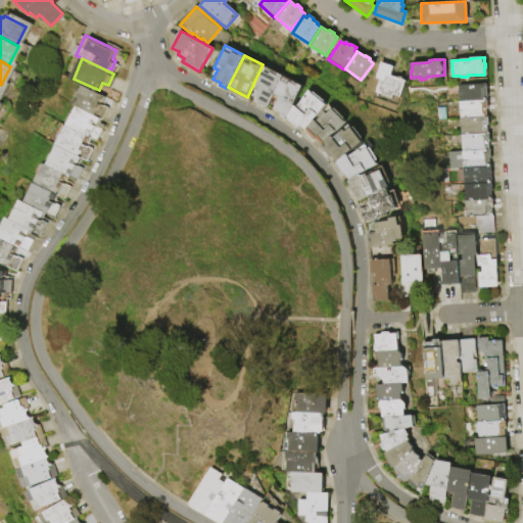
[(381,61),(393,66),(390,75),(406,81),(399,96),(392,93),(390,98),(374,91),(379,79),(375,78),(381,61)]
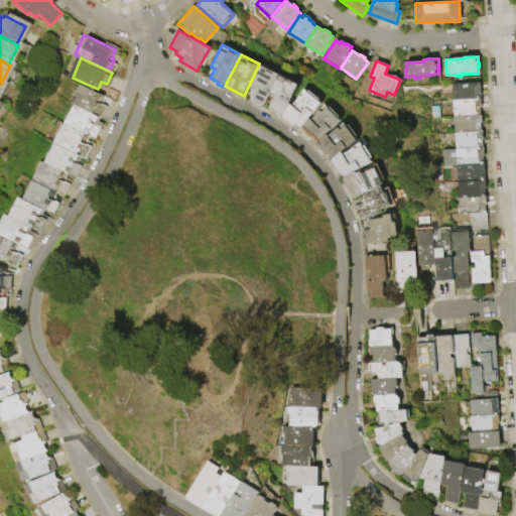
[(260,65),(279,74),(278,75),(269,93),(263,105),(262,105),(260,107),(255,104),(256,102),(249,98),(253,90),(249,87),(260,65)]
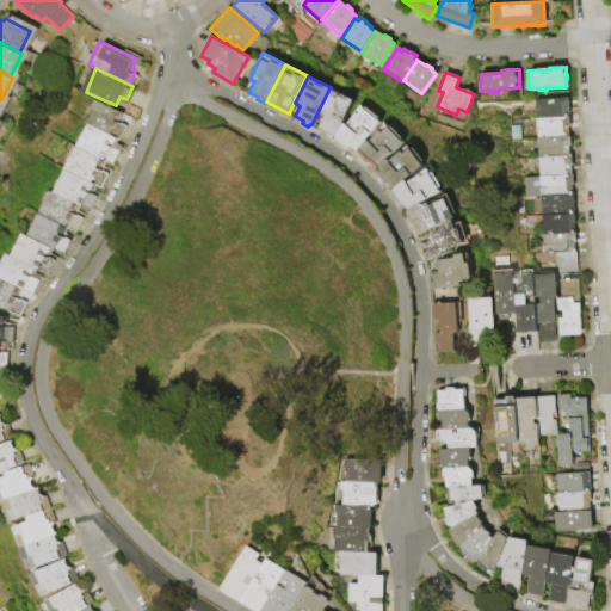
[(332,139),(325,136),(326,133),(318,128),(325,112),(319,110),(329,88),(351,99),(332,139)]
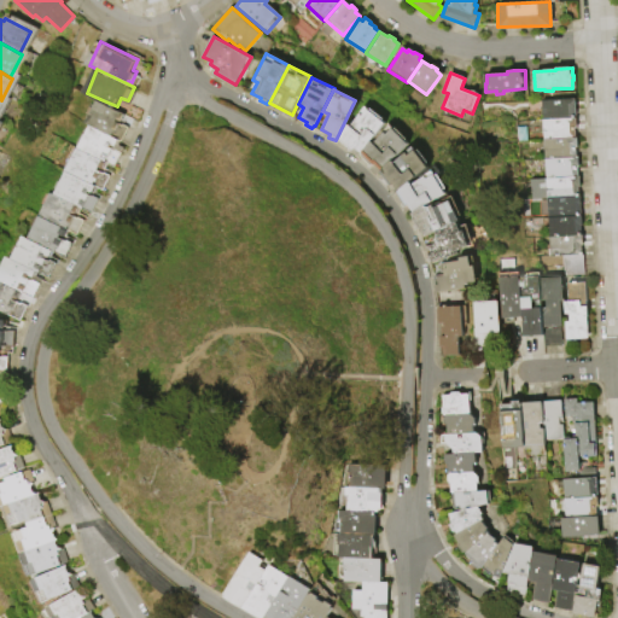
[(128,140),(93,123),(89,122),(100,99),(140,117),(130,140),(128,140)]
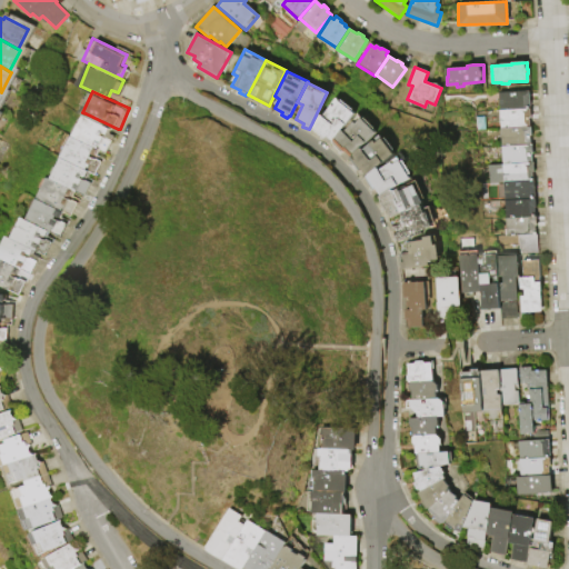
[(496,93),(523,92),(527,92),(528,110),(498,111),(496,111),(496,93)]
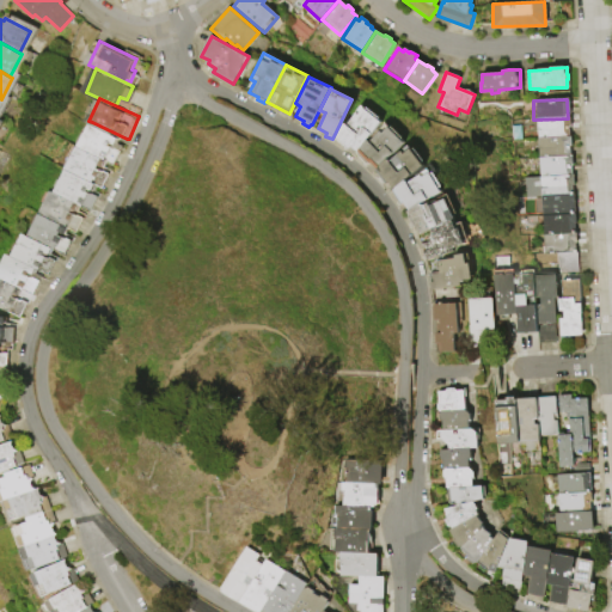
[(354,154),(347,148),(344,151),(332,141),(335,138),(334,138),(343,126),(344,127),(355,115),(356,117),(362,110),(363,111),(365,109),(378,121),(377,122),(379,124),(363,142),(354,154)]
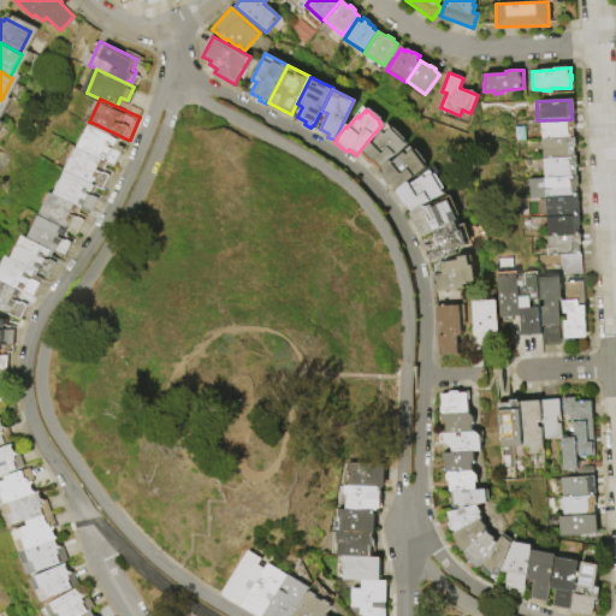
[(572,119),(572,129),(570,129),(572,138),(539,140),(539,120),(572,119)]
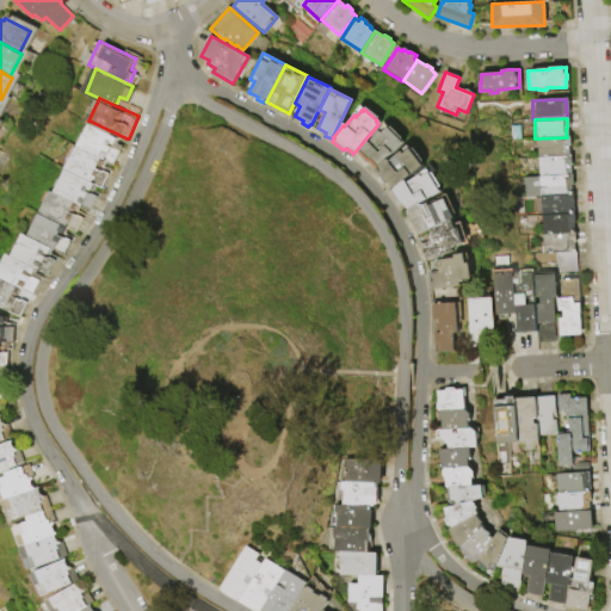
[(111,160),(80,146),(92,122),(127,139),(123,146),(128,147),(121,165),(111,160)]
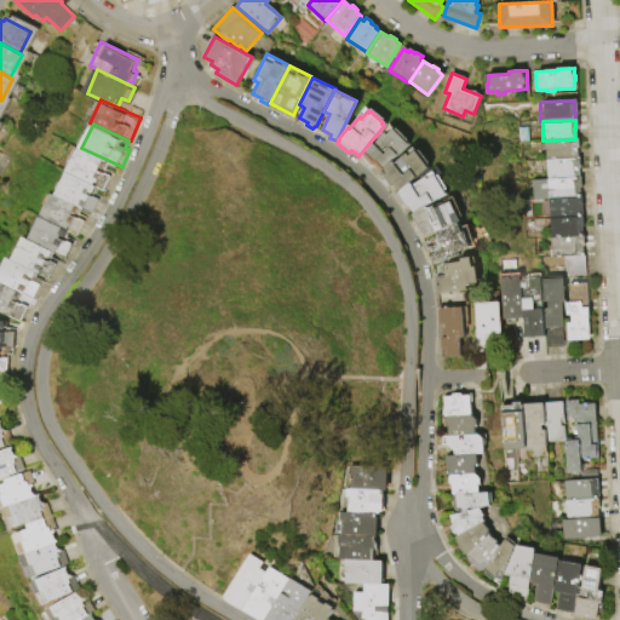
[(359,156),(368,144),(371,147),(389,125),(411,144),(392,166),(388,162),(379,172),(369,164),(368,165),(359,156)]
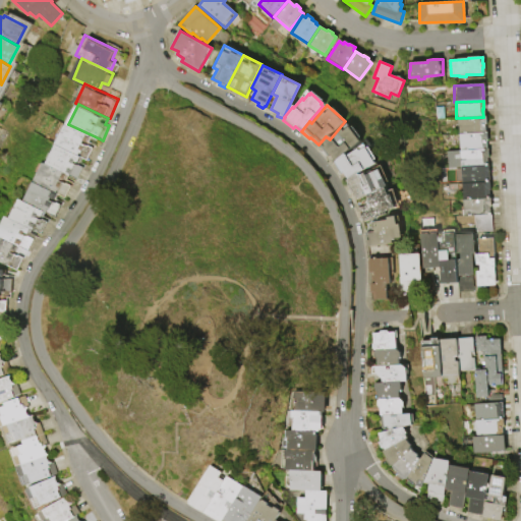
[(456,118),(483,117),(484,117),(484,125),(483,125),(483,134),(457,135),(456,118)]
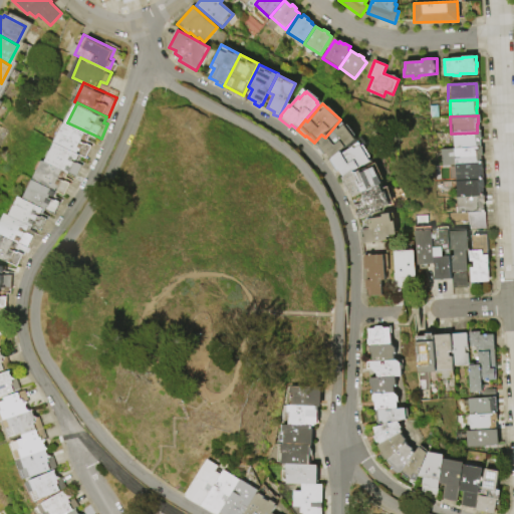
[(56,142),(65,121),(67,122),(93,135),(89,142),(95,145),(89,157),(83,155),(56,142)]
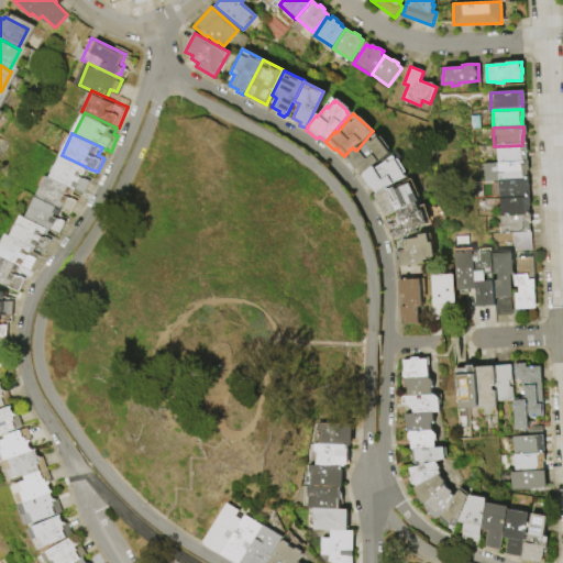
[(389,153),(362,174),(357,168),(355,170),(346,158),(377,135),(381,140),(383,138),(392,150),(388,152),(389,153)]
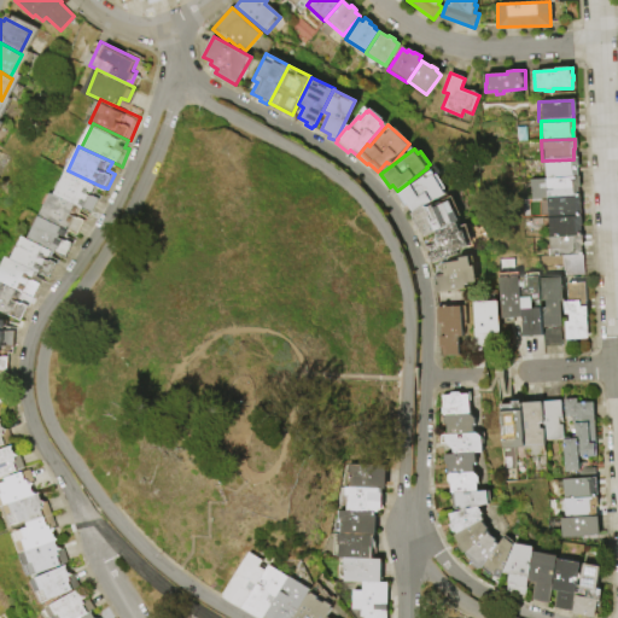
[(542,161),(573,159),(576,159),(577,168),(575,168),(575,178),(543,180),(542,161)]
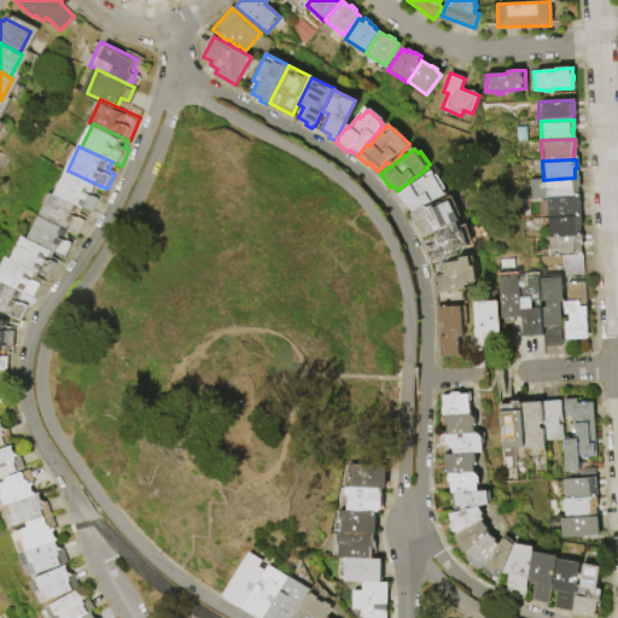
[(79,204),(57,194),(68,170),(100,186),(97,194),(101,196),(95,209),(88,207),(87,209),(79,204)]
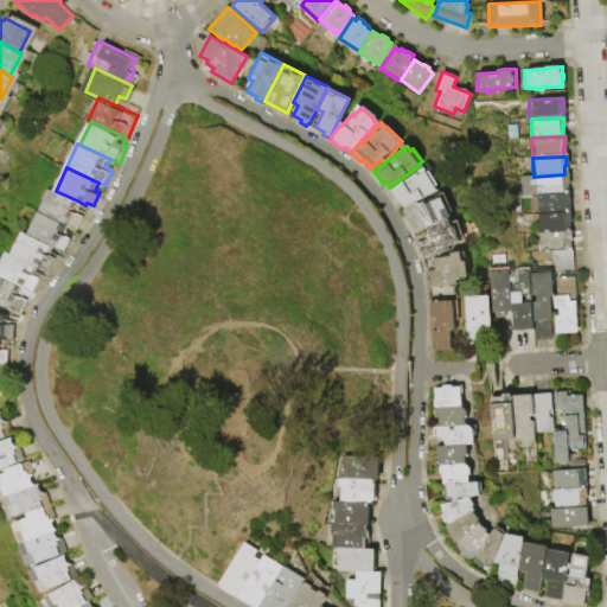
[(429,171),(439,187),(404,205),(401,200),(398,202),(390,187),(404,178),(406,181),(417,173),(419,176),(426,171),(427,172),(429,171)]
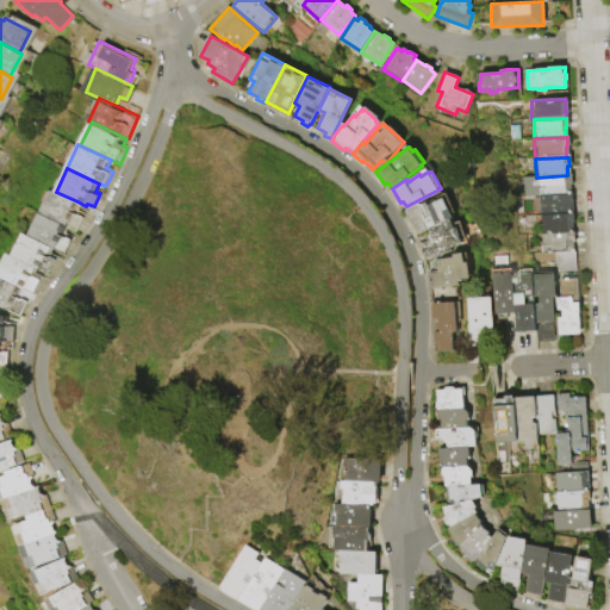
[(567,175),(570,175),(570,185),(568,185),(568,194),(539,197),(522,197),(522,178),(536,178),(567,175)]
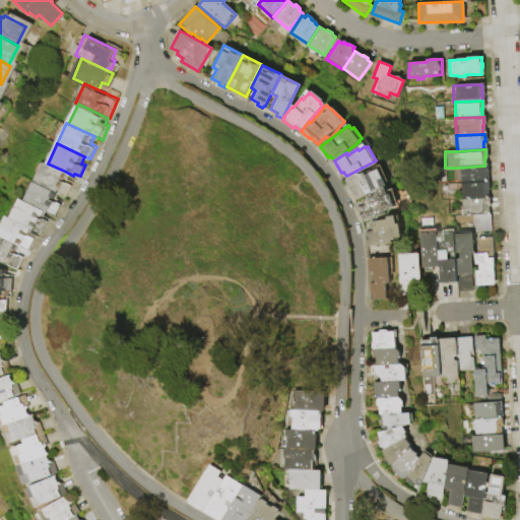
[(34,181),(43,161),(48,164),(66,172),(63,180),(75,185),(69,197),(59,193),(34,181)]
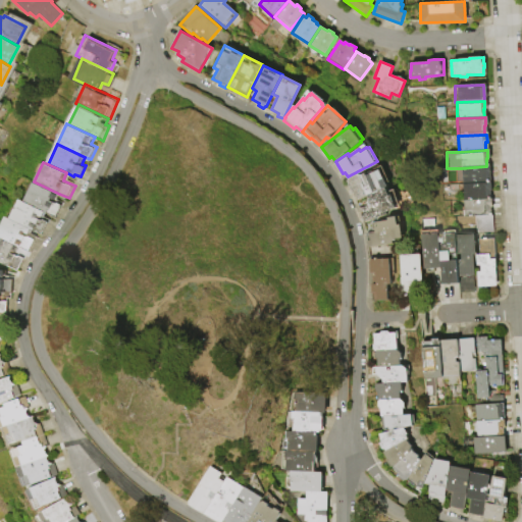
[(486,166),(488,166),(488,184),(461,185),(461,168),(486,166)]
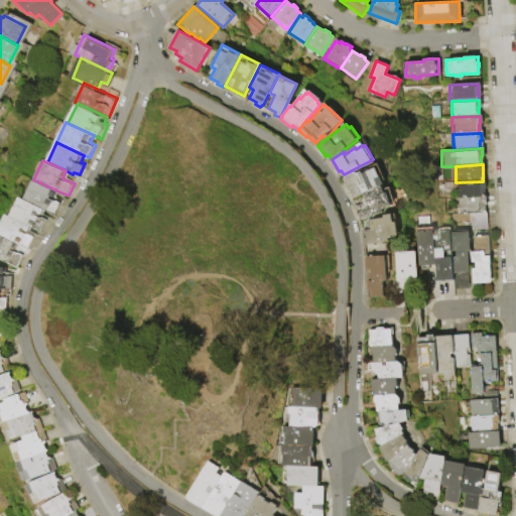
[(354,196),(350,187),(347,189),(342,177),(362,169),(363,171),(376,165),(383,181),(354,196)]
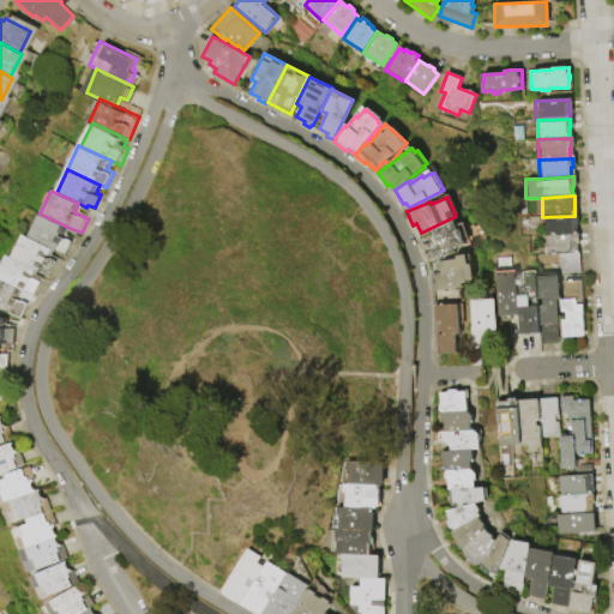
[(52,250),(28,239),(40,214),(70,228),(59,253),(52,250)]
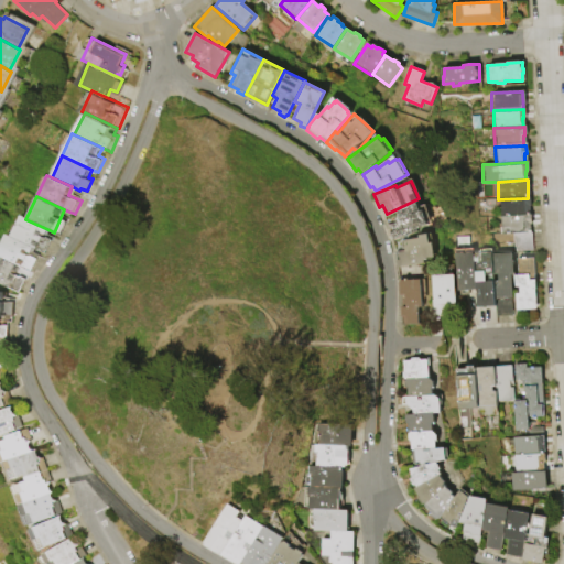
[(498,199),(528,198),(529,198),(529,206),(528,206),(528,215),(499,217),(498,199)]
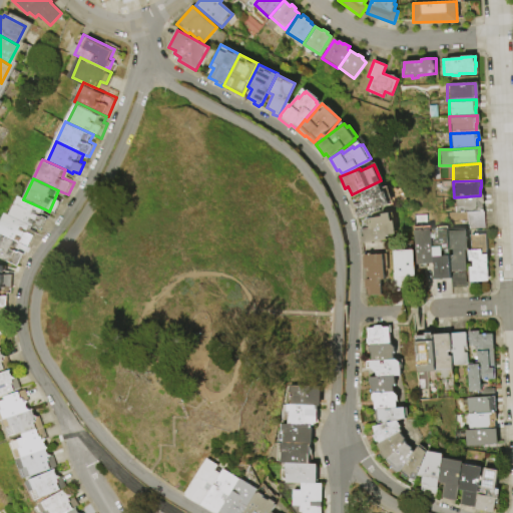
[(357,217),(353,204),(362,201),(361,196),(363,195),(362,191),(381,185),(383,191),(386,190),(390,203),(383,205),(384,206),(380,207),(381,209),(357,217)]
